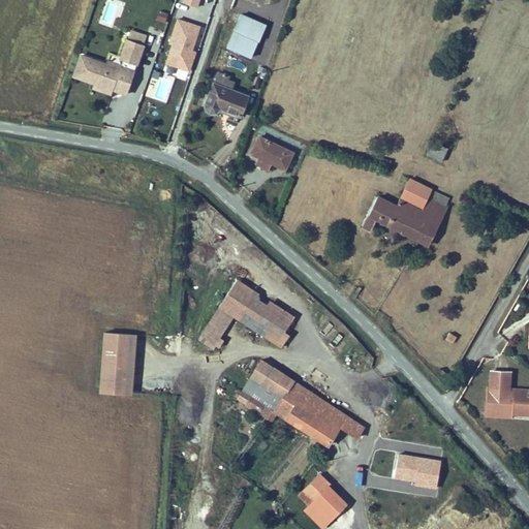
[(200,0),(184,0),(183,4),(198,8),(200,0)]
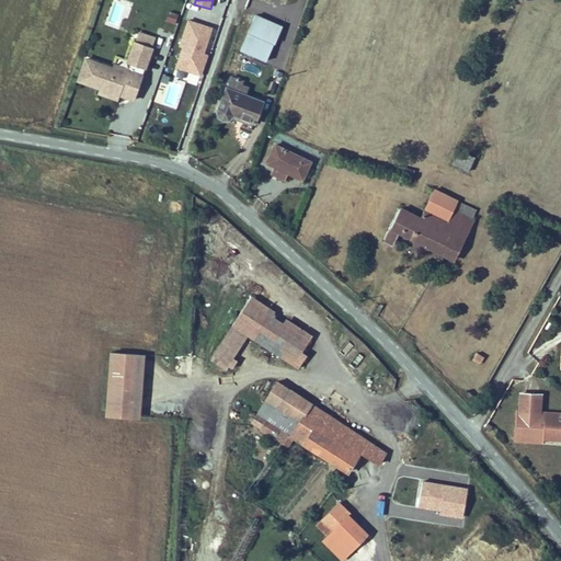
[(180,15),(170,12),(167,23),(175,26),(180,15)]
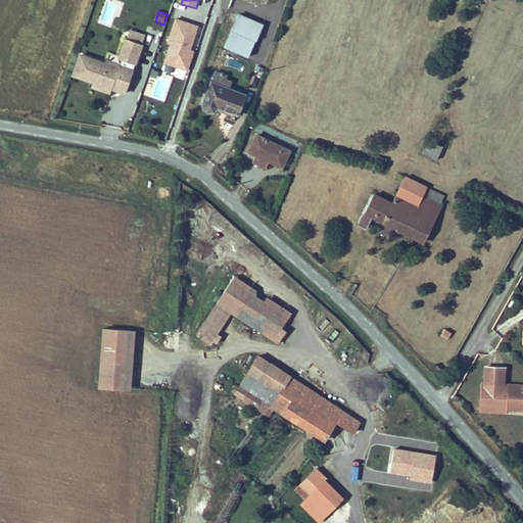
[(248,57),(263,25),(240,15),(226,48),(248,57)]
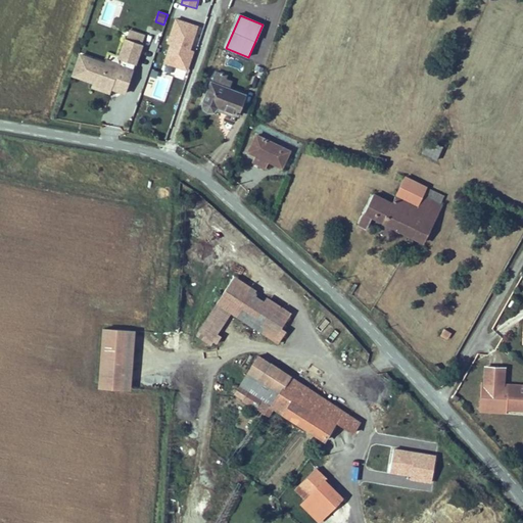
[(184,72),(198,27),(179,19),(164,64),(184,72)]
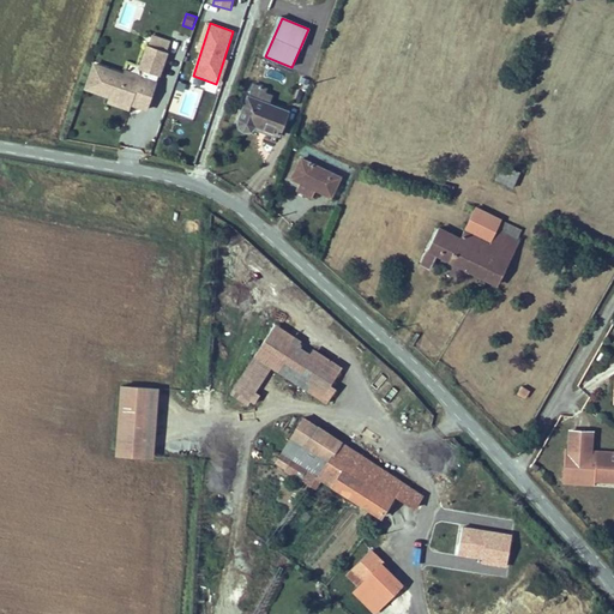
[(146,110),(150,98),(154,88),(160,70),(163,72),(169,54),(168,54),(172,42),(154,36),(149,47),(148,47),(139,70),(142,71),(140,77),(125,72),(124,76),(94,66),(85,89),(110,98),(110,96),(132,103),(133,98),(139,101),(137,107),(146,110)]
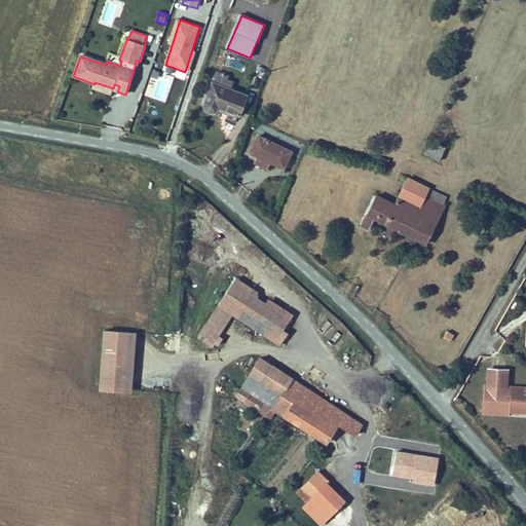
[(204,109),(207,112),(210,113),(213,113),(216,113),(219,111),(240,119),(250,96),(232,89),(234,82),(229,80),(230,77),(217,73),(204,105),(204,109)]
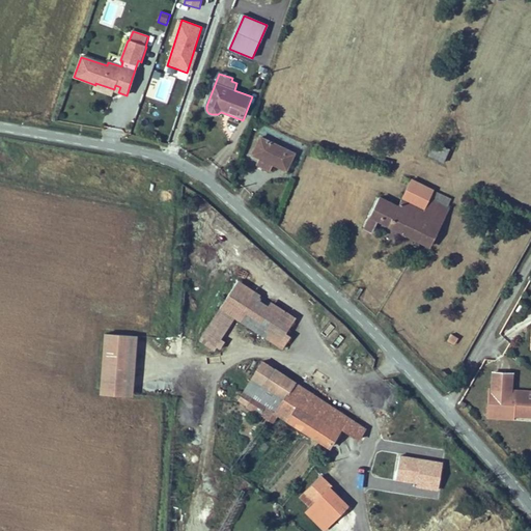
[(95,83),(95,85),(93,89),(112,95),(113,90),(118,92),(120,87),(115,85),(114,89),(95,83)]
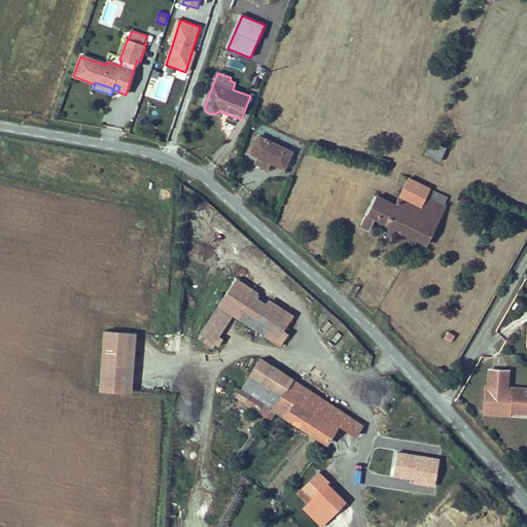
[(258,136),(249,153),(257,157),(254,165),(268,172),(271,165),(283,171),(292,153),(258,136)]
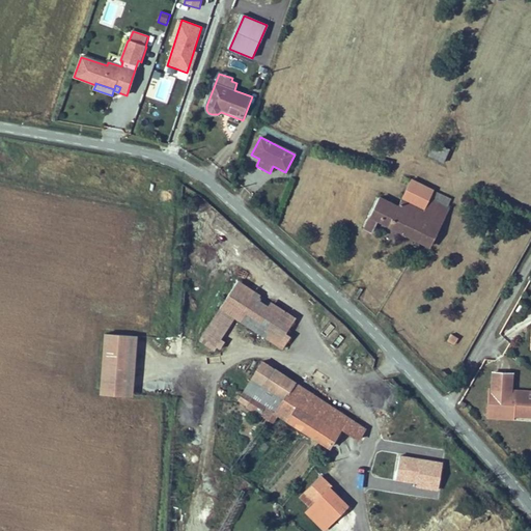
[(441,167),(448,154),(435,146),(428,160),(441,167)]
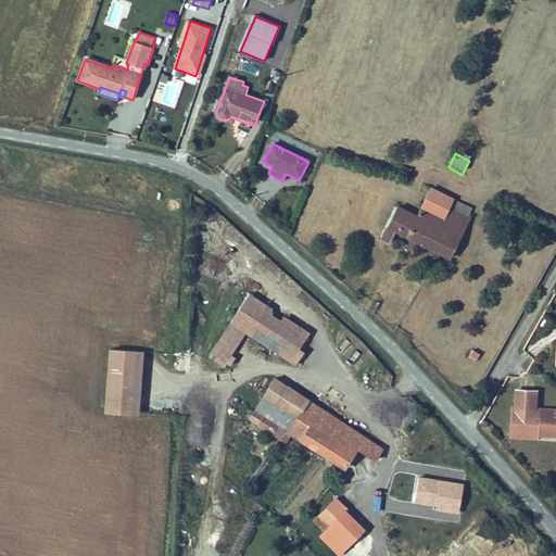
[(408,178),(411,172),(393,168),(392,175),(408,178)]
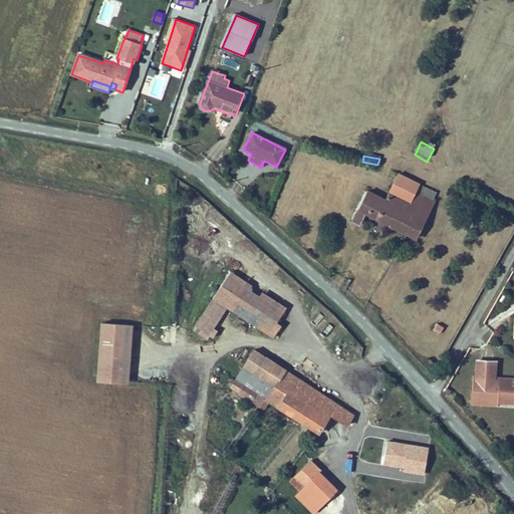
[(413,240),(426,217),(412,210),(419,197),(424,188),(399,176),(386,201),(371,195),(355,226),(363,230),(369,219),(413,240)]
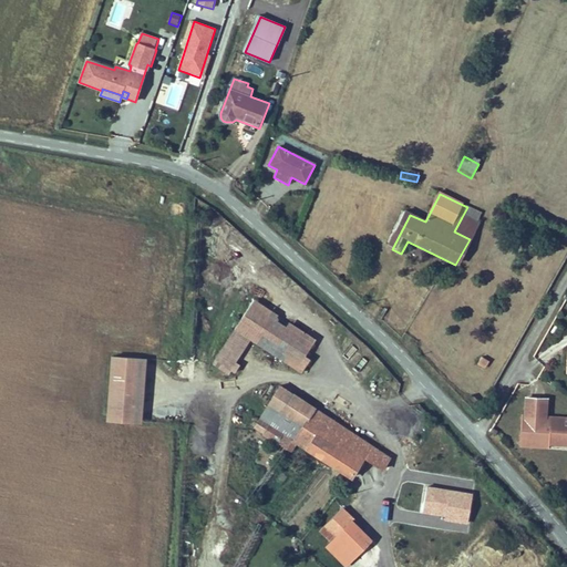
[(470,239),(476,225),(462,217),(454,232),(470,239)]
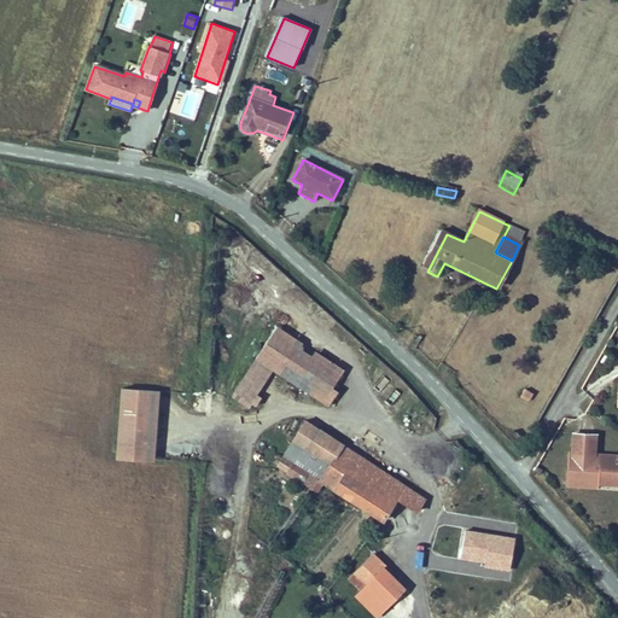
[(275,367),(322,400),(332,407),(333,406),(342,392),(337,389),(348,371),(340,366),(296,337),(295,336),(280,325),(240,384),(234,392),(251,404),(257,396),(256,395),(275,367)]
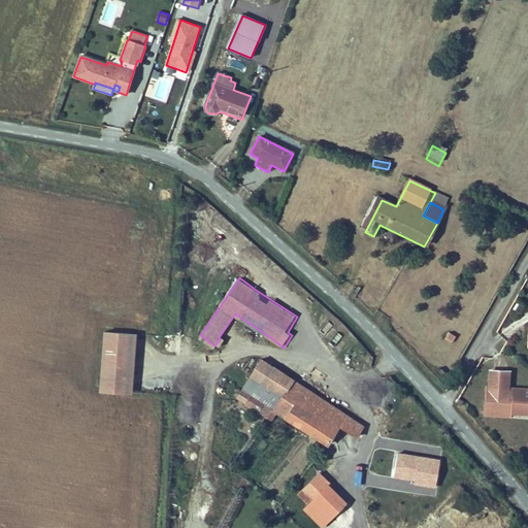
[(456,336),(450,332),(444,340),(451,344),(456,336)]
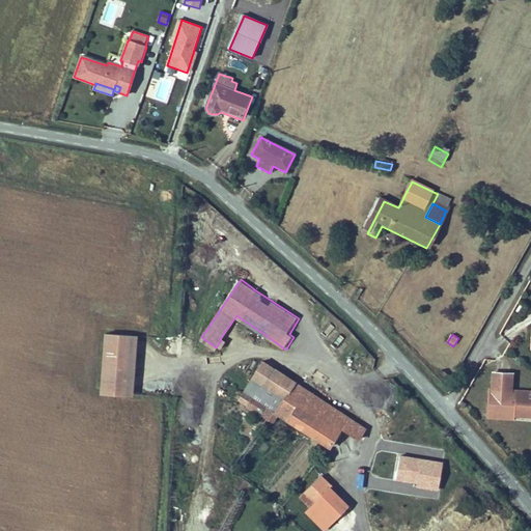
[(103,394),(132,396),(136,337),(108,335),(103,394)]
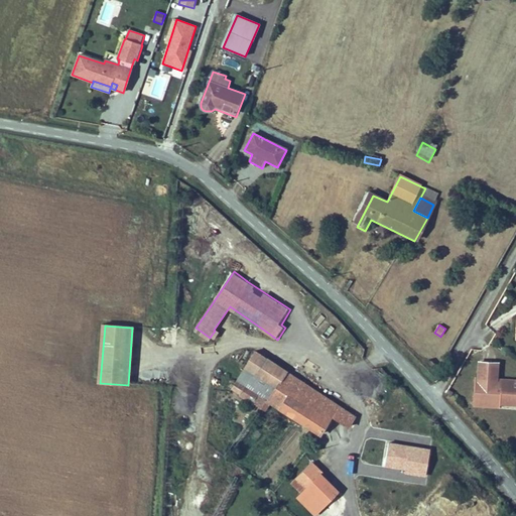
[(230,390),(239,395),(268,413),(273,406),(317,433),(330,416),(349,427),(354,417),(264,357),(255,351),(246,365),(238,379),(230,390)]
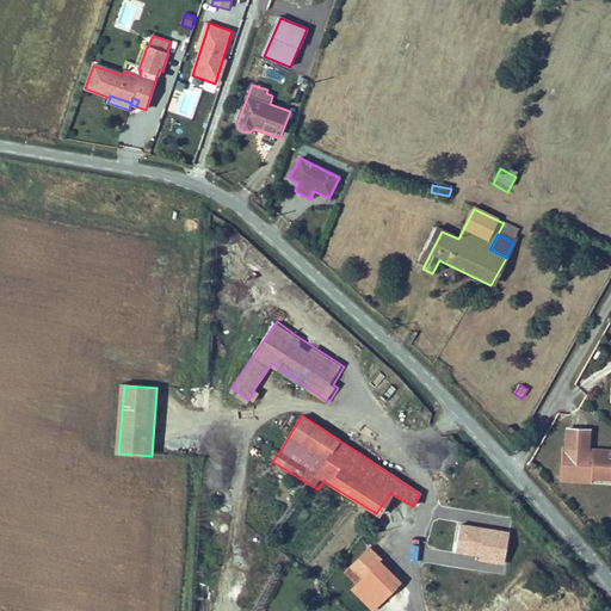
[(610,454),(588,452),(590,432),(568,431),(567,451),(563,451),(561,480),(585,482),(585,479),(592,479),(596,481),(599,482),(604,480),(610,480),(610,454)]
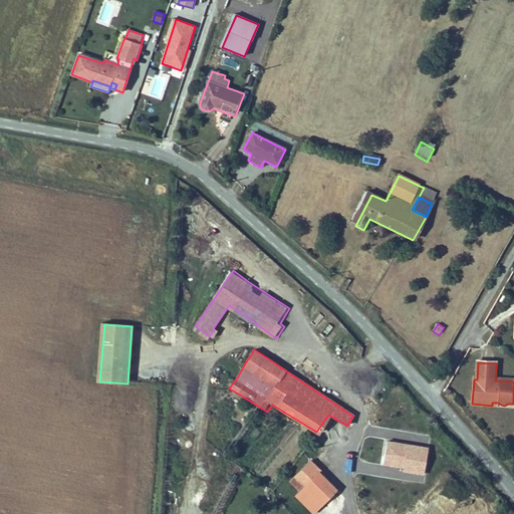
[(428,448),(387,443),(383,466),(403,469),(402,473),(425,476),(428,448)]
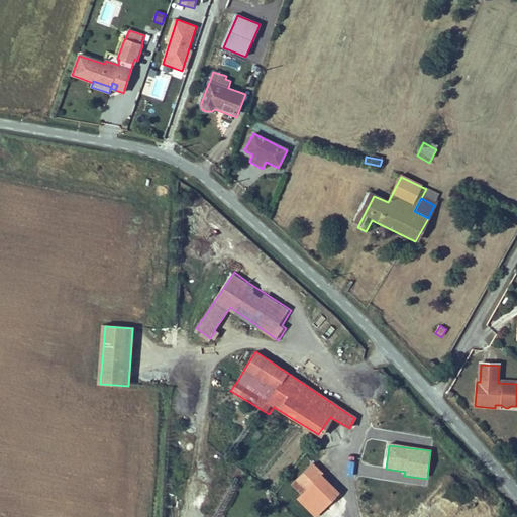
[(301,496),(298,500),(315,516),(320,516),(342,495),(323,476),(324,475),(314,464),(292,487),(301,496)]
